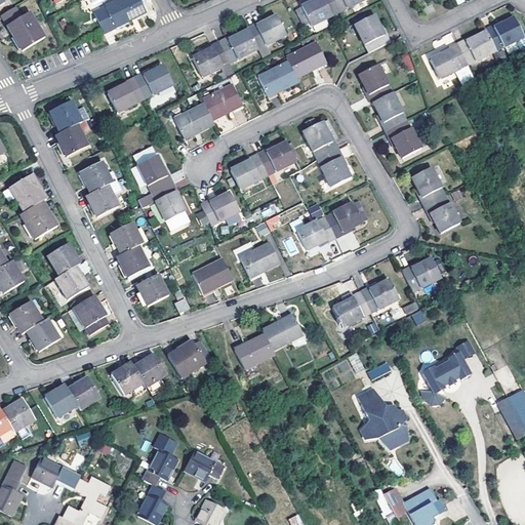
[(147,13),(139,0),(121,0),(94,14),(105,34),(147,13)]
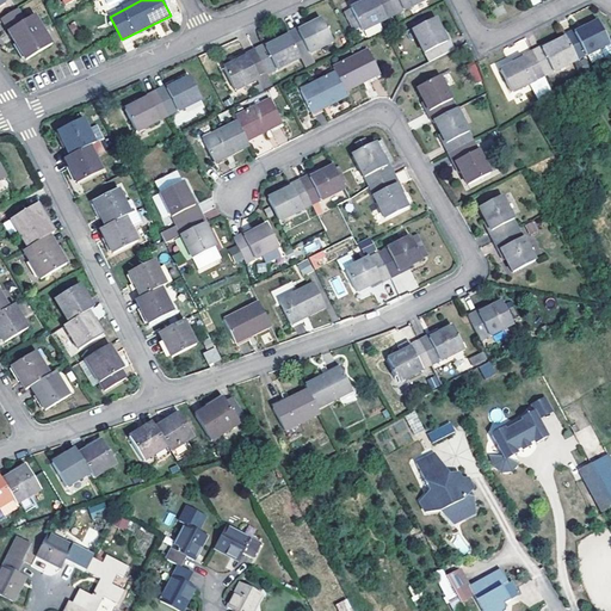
[(395,17),(387,0),(362,0),(364,2),(345,12),(357,36),(395,17)]
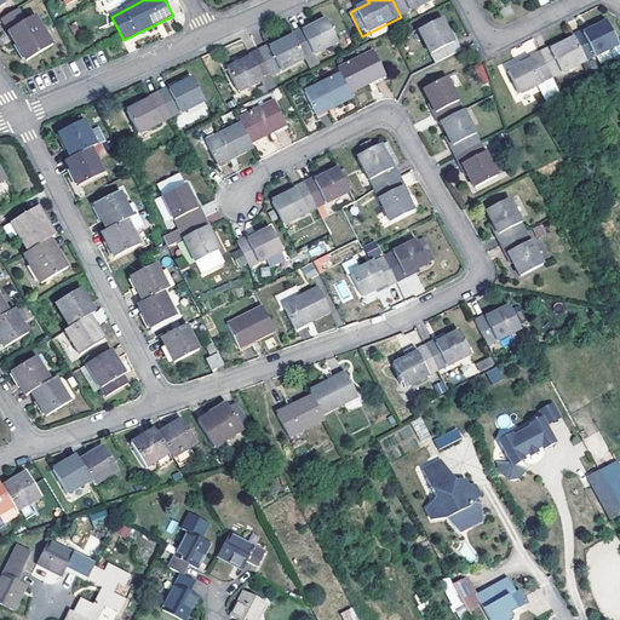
[(392,0),(401,17),(434,0),(392,0)]
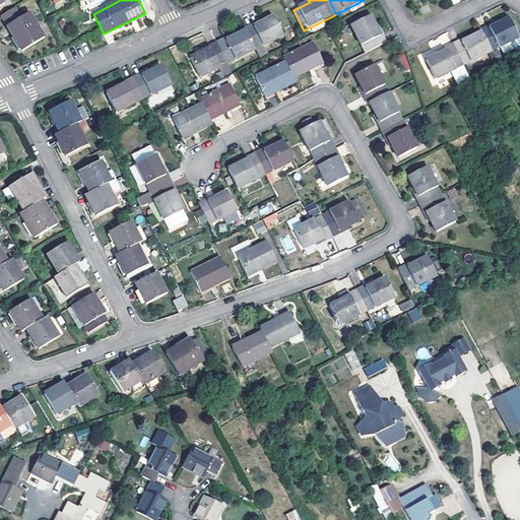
[(29,14),(20,19),(13,9),(1,17),(8,27),(7,28),(22,52),(45,38),(29,14)]
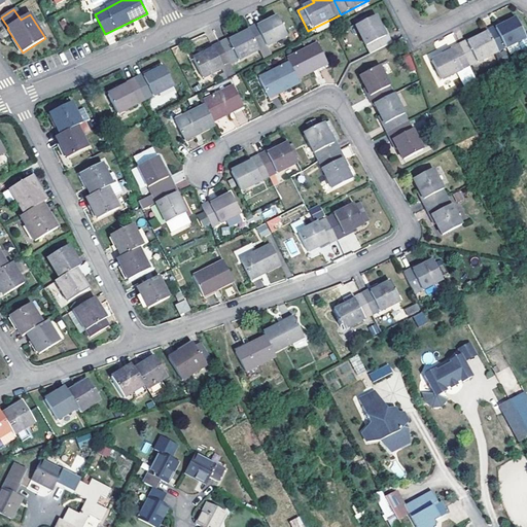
[(359,25),(369,20),(366,14),(356,21),(359,25)]
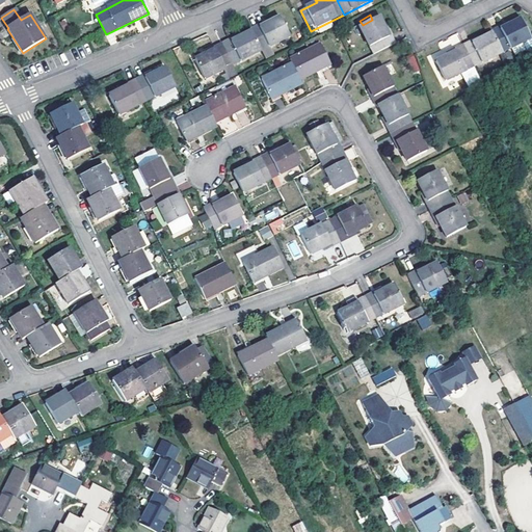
[(396,44),(393,36),(390,37),(386,28),(379,17),(372,20),(363,25),(360,26),(373,55),(396,44)]
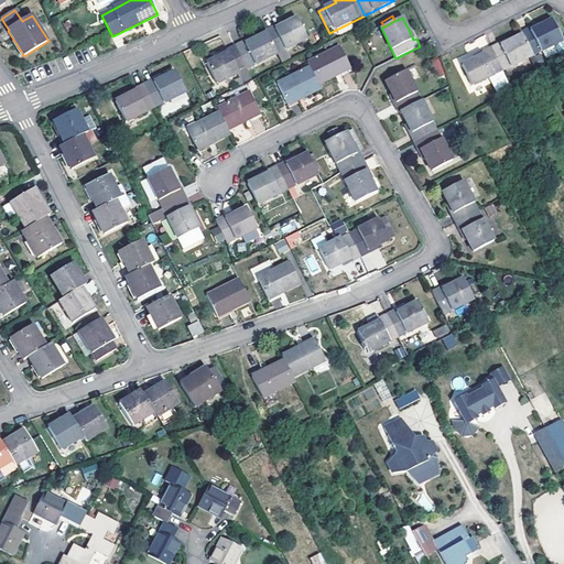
[(296,19),(285,25),(275,30),(273,28),(266,31),(267,34),(278,54),(307,40),(296,19)]
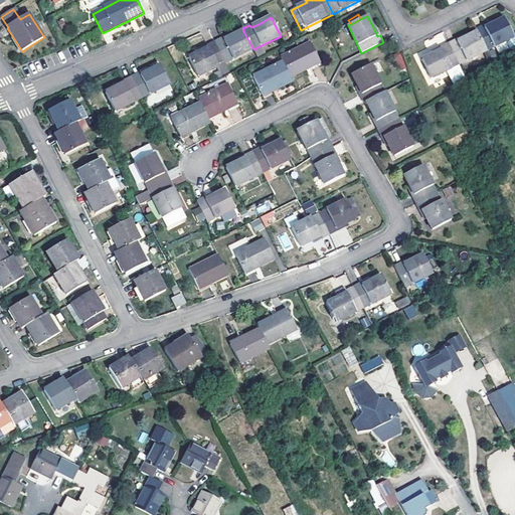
[(477,32),(487,51),(514,37),(504,18),(493,24),(484,28),(483,26),(476,30),(477,32)]
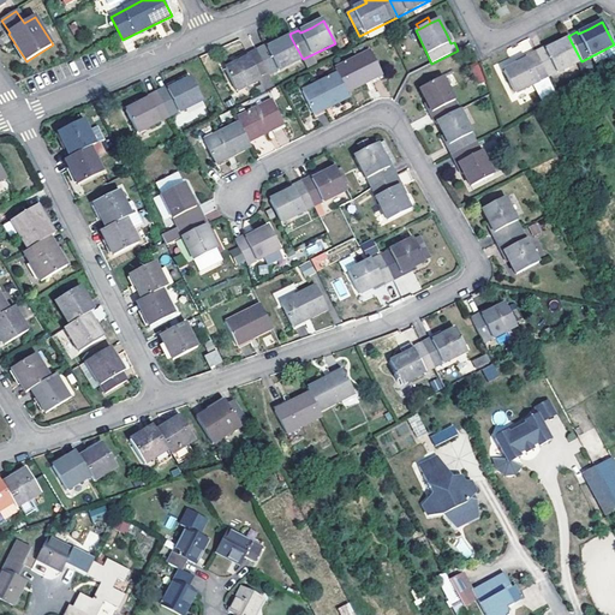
[(291,37),(278,43),(275,45),(267,49),(266,46),(257,51),(269,76),(303,59),(291,37)]
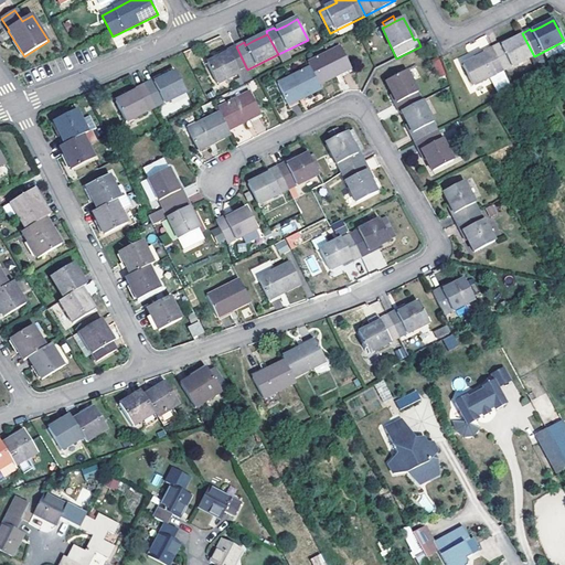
[(491,49),(503,72),(534,56),(523,35),(510,42),(500,48),(499,44),(491,49)]
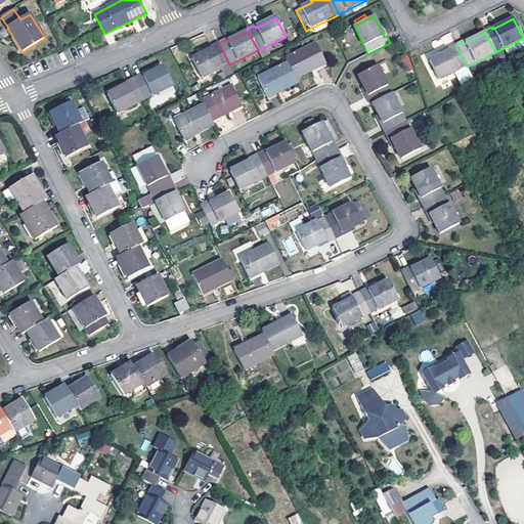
[(213,49),(204,53),(192,59),(202,78),(220,70),(229,64),(219,43),(211,46),(213,49)]
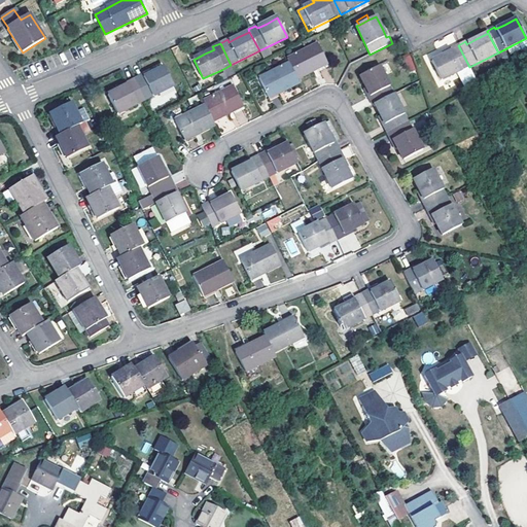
[(288,63),(297,79),(327,65),(317,44),(286,60),(288,63)]
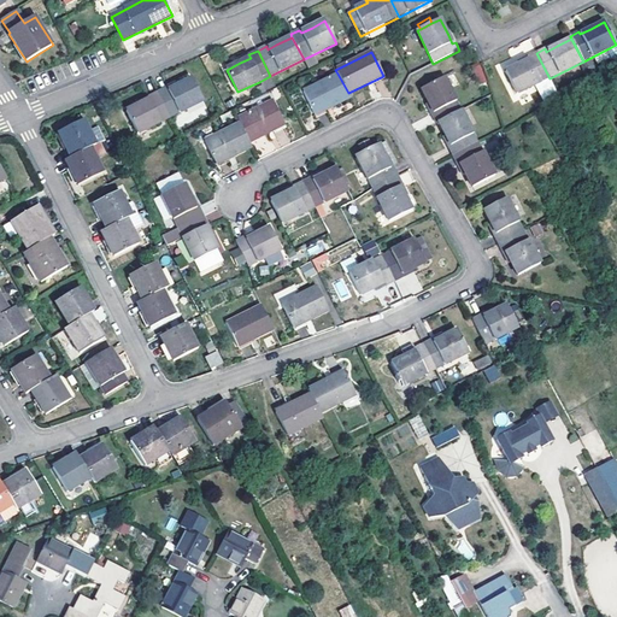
[(536,53),(528,57),(529,60),(518,65),(505,72),(517,97),(536,86),(550,78),(536,53)]
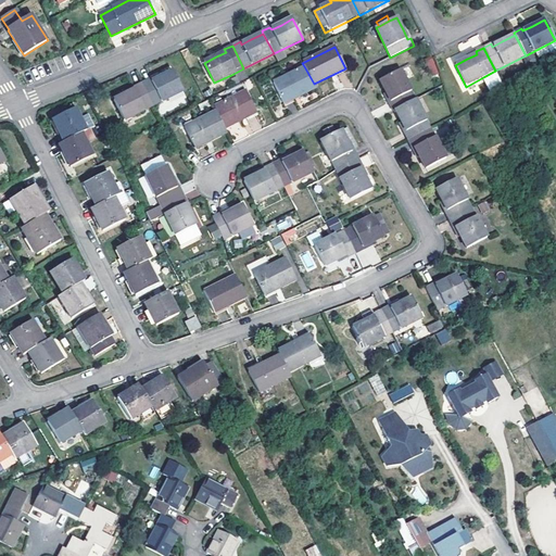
[(433,57),(425,60),(430,76),(438,74),(433,57)]
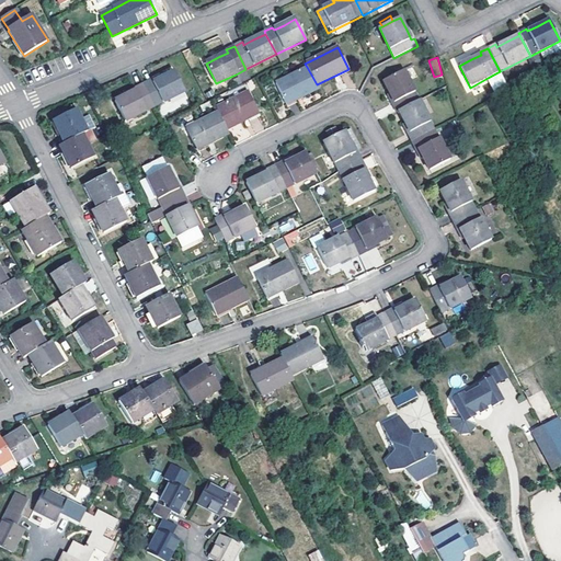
[(317,84),(307,67),(276,83),(287,105),(319,89),(317,84)]
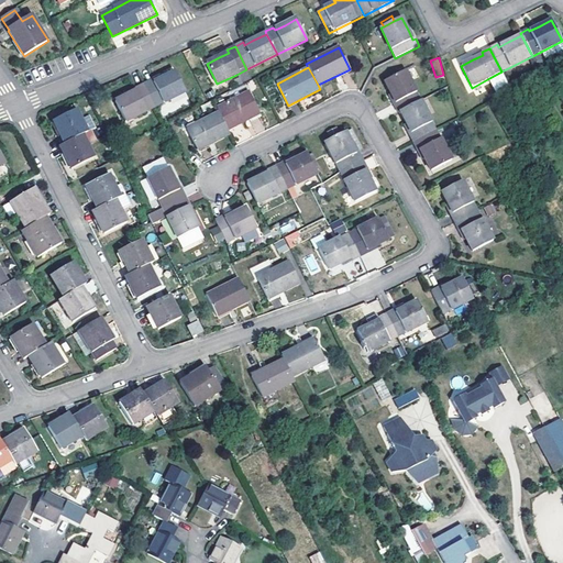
[(236,75),(243,87),(253,81),(246,69),(236,75)]
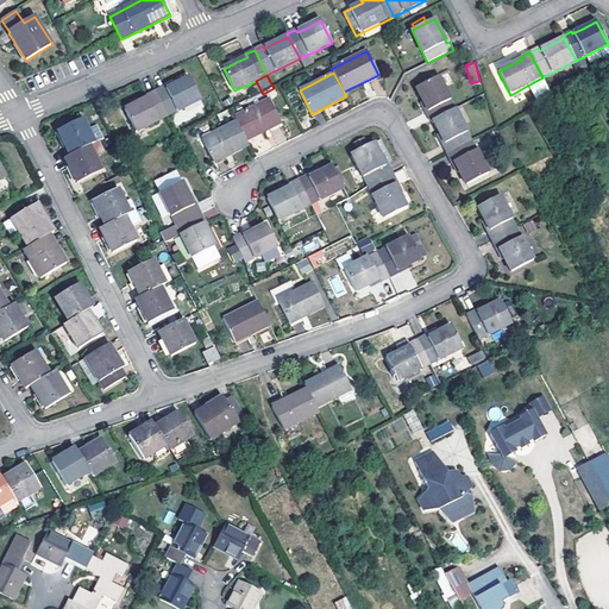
[(416,89),(424,102),(428,112),(426,114),(429,123),(433,121),(456,110),(439,76),(416,89)]
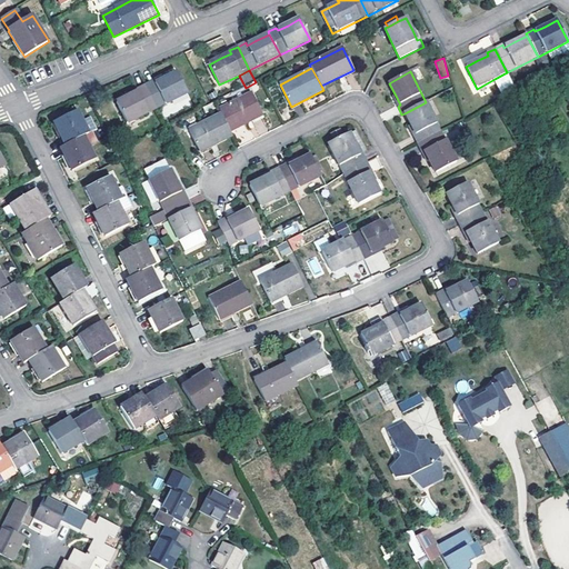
[(188,93),(177,72),(166,79),(163,76),(155,80),(145,85),(157,109),(188,93)]
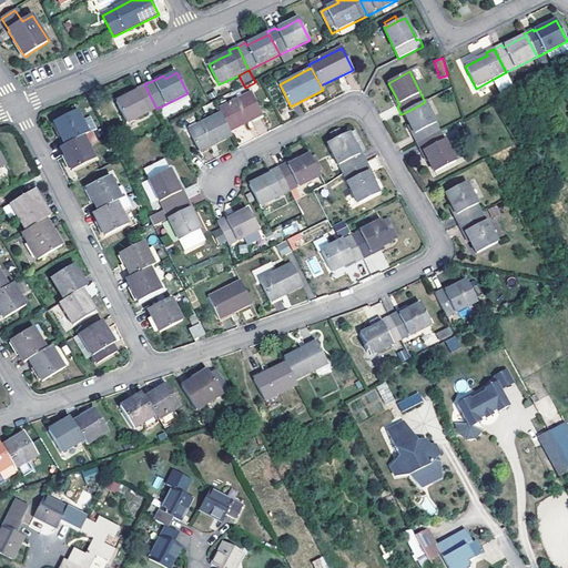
[(506,72),(494,79),(498,89),(510,82),(506,72)]
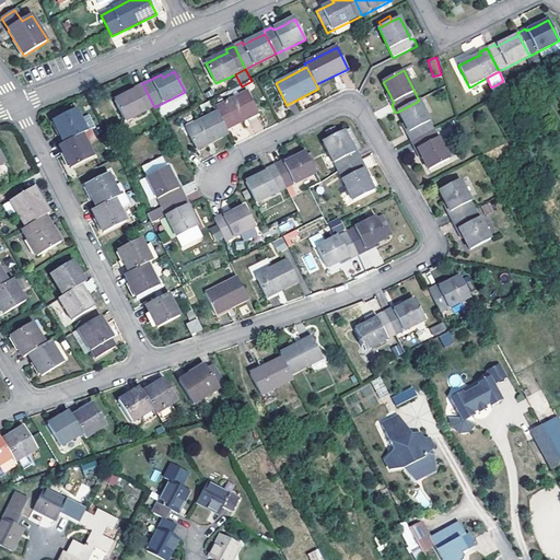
[(503,81),(491,88),(496,97),(509,91),(503,81)]
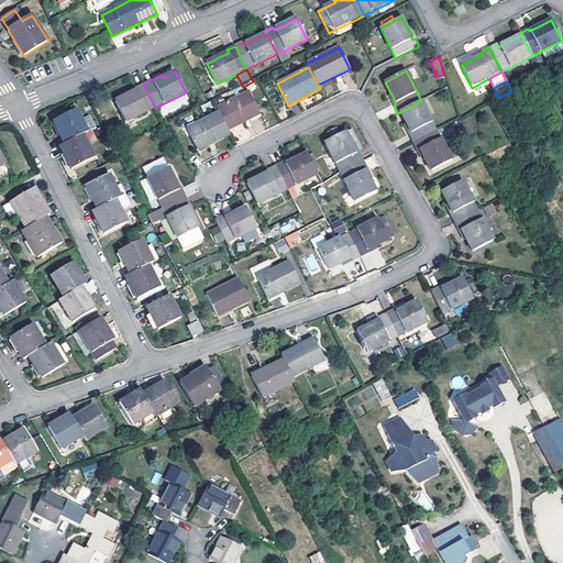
[(140,86),(135,88),(136,91),(127,96),(114,101),(125,123),(155,108),(143,84),(140,86)]
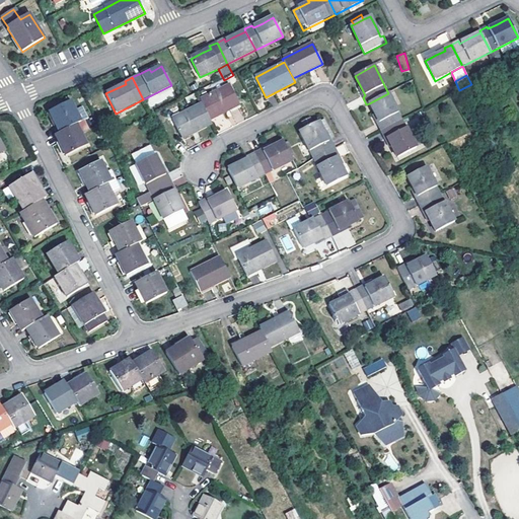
[(202,104),(210,121),(240,105),(229,84),(200,100),(202,104)]
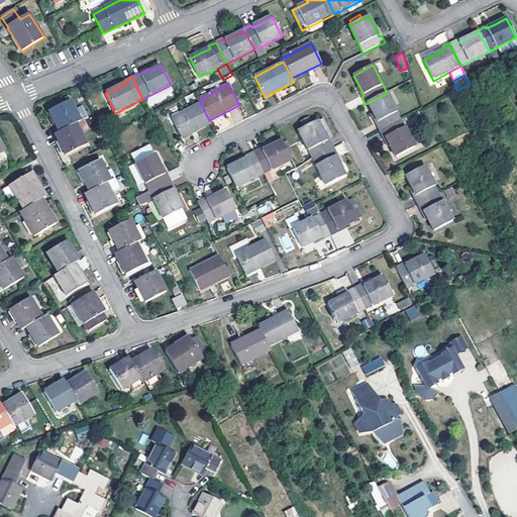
[(368,103),(373,114),(378,122),(376,124),(380,131),(401,120),(387,93),(368,103)]
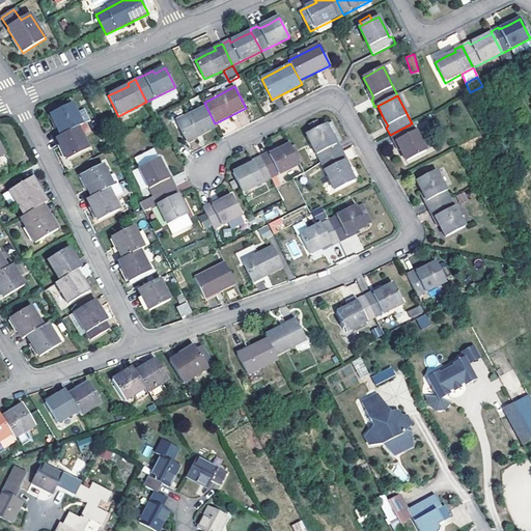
[(79,127),(90,121),(84,109),(77,113),(72,104),(50,114),(60,136),(79,127)]
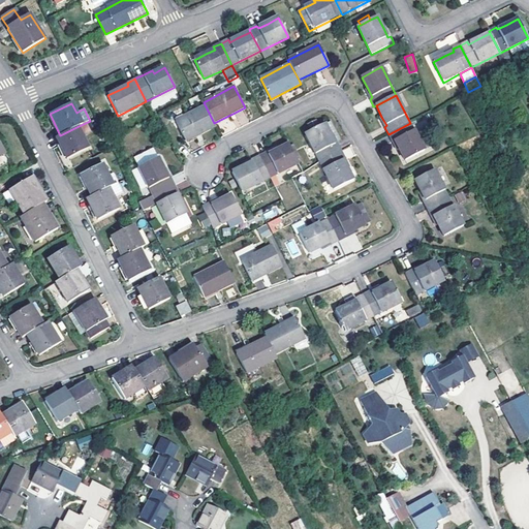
[(214,123),(206,106),(175,122),(186,142),(216,126),(214,123)]
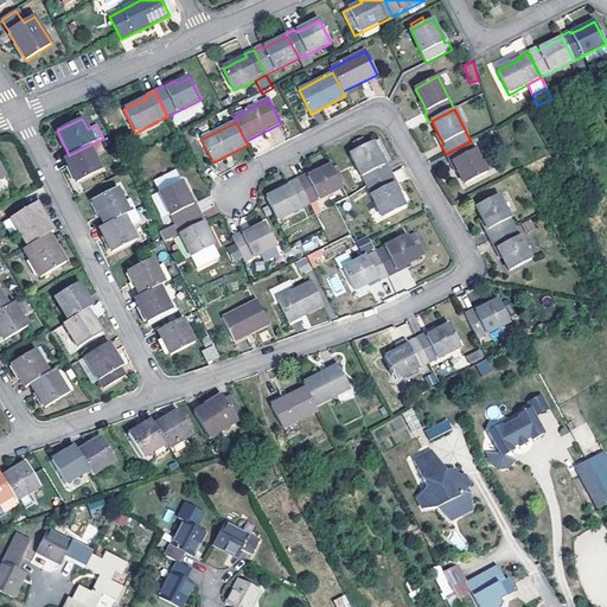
[(393,164),(379,139),(368,145),(364,139),(355,144),(358,149),(351,153),(368,186),(393,173),(389,165),(393,164)]
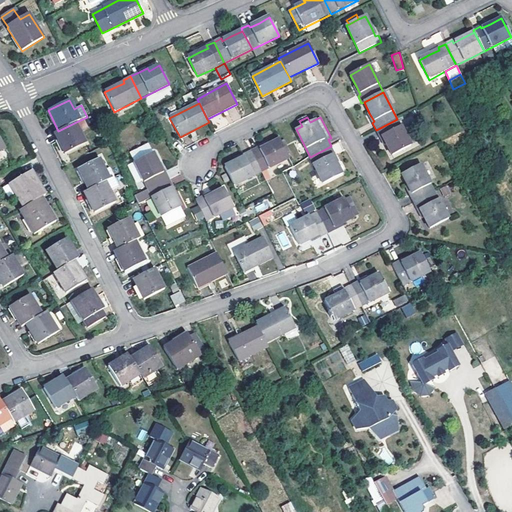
[(382,137),(387,145),(392,156),(411,146),(397,119),(376,130),(380,138),(382,137)]
